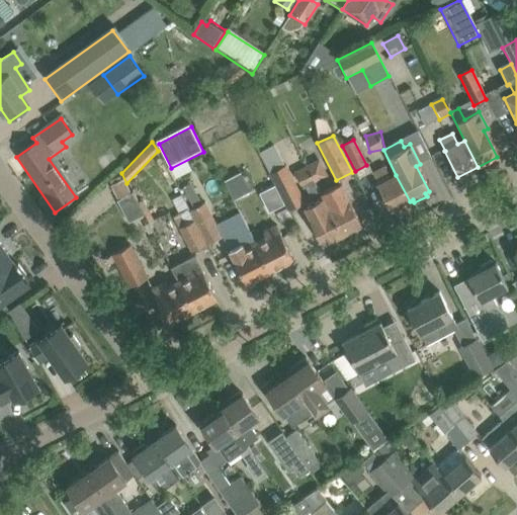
[(277,145),(261,151),(268,171),(284,166),(277,145)]
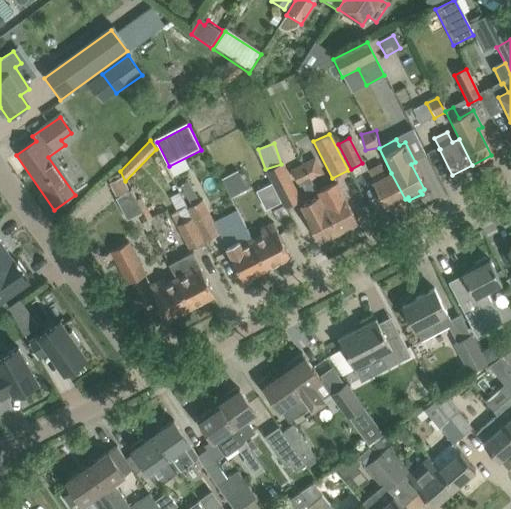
[(159,159),(153,162),(165,186),(172,183),(159,159)]
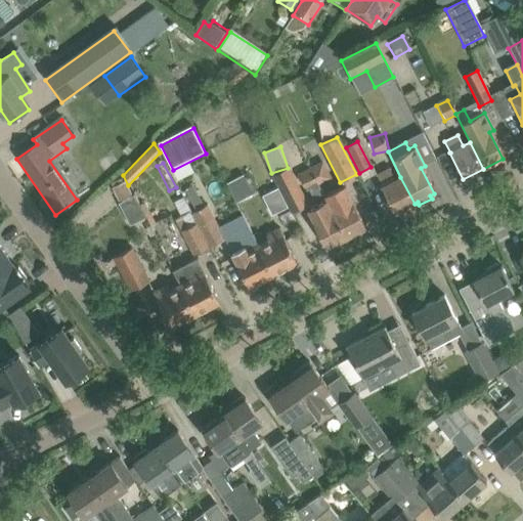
[(322,163),(309,169),(318,186),(331,179),(323,166),(322,163)]
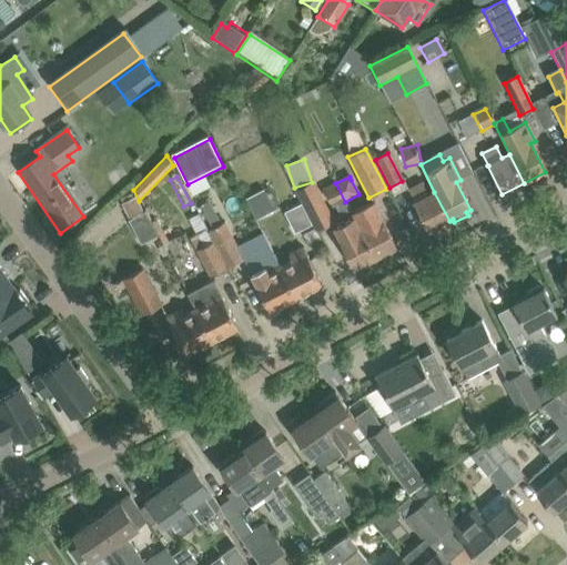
[(313,183),(295,193),(315,232),(334,222),(314,183),(313,183)]
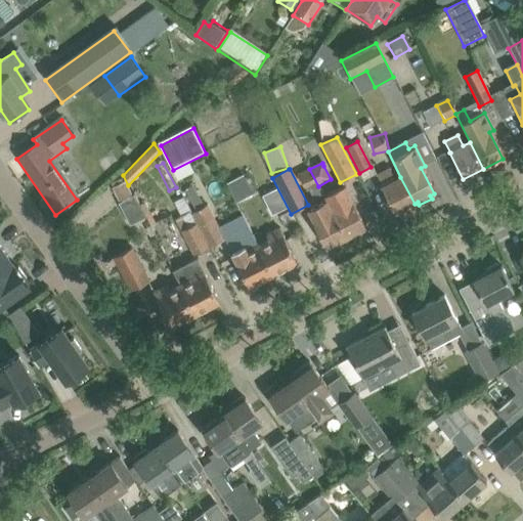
[(323,198),(318,186),(309,169),(297,176),(305,191),(308,190),(316,207),(307,212),(312,222),(325,249),(345,239),(323,198)]
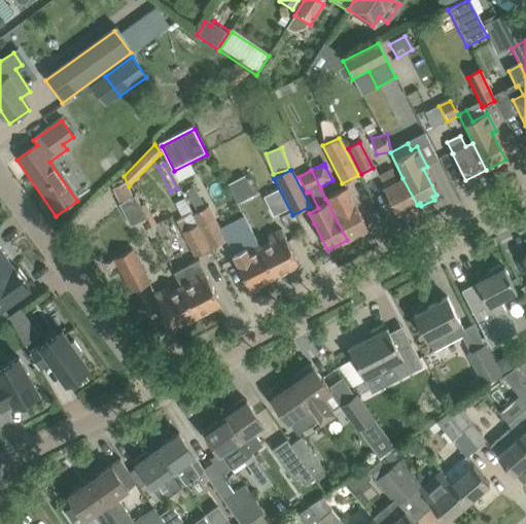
[(417,205),(402,178),(396,182),(391,171),(378,177),(383,188),(396,215),(417,205)]
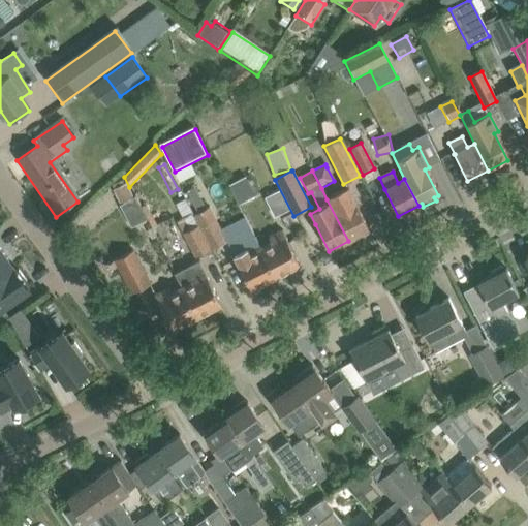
[(244,179),(227,187),(238,207),(254,198),(244,179)]
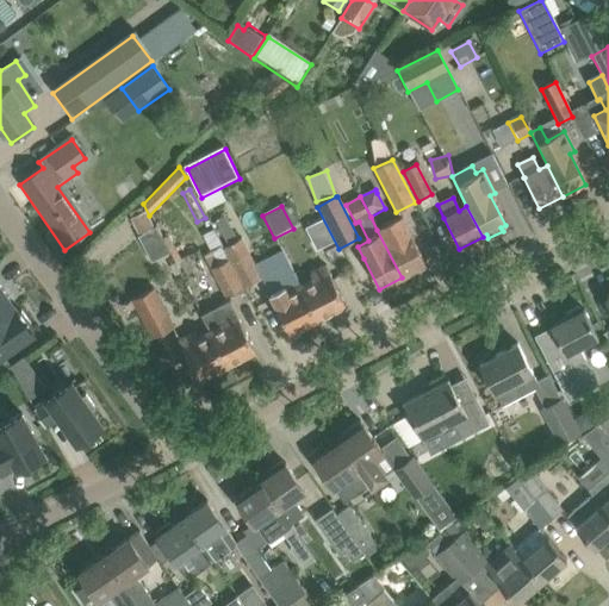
[(144,213),(130,220),(138,238),(153,231),(144,213)]
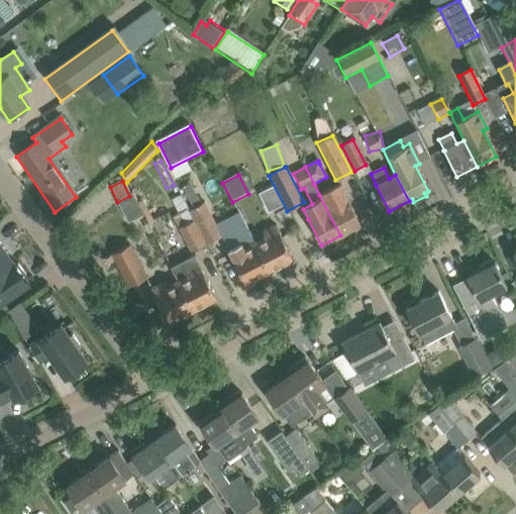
[(206,244),(220,237),(191,181),(177,188),(194,221),(206,244)]
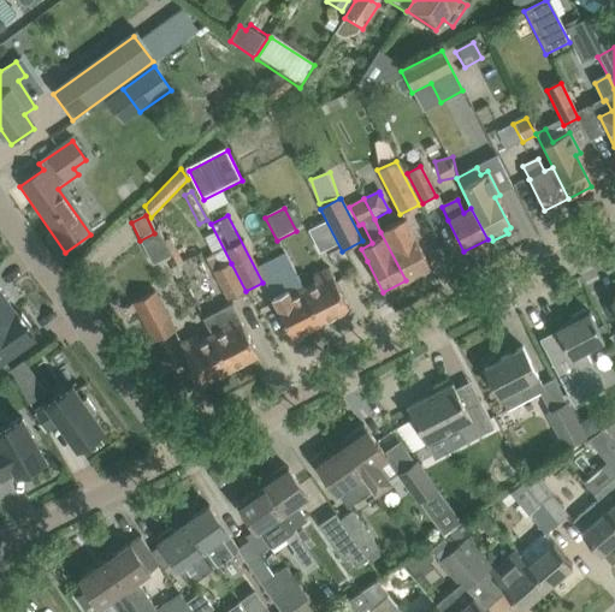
[(380,232),(406,280),(430,268),(404,220),(380,232)]
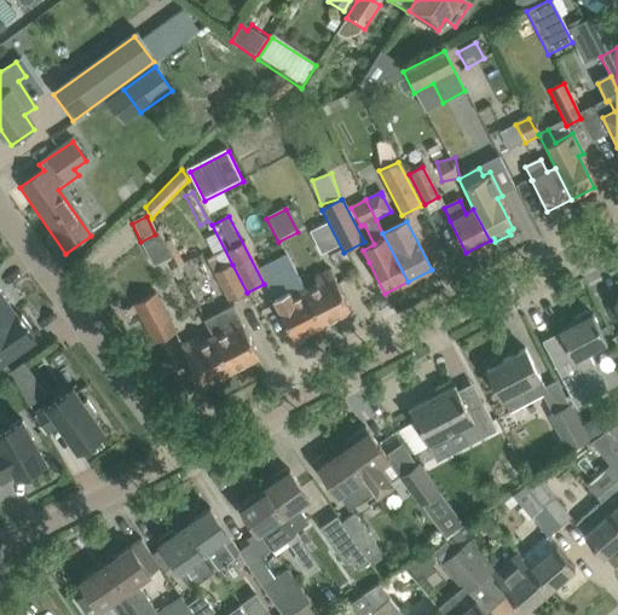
[(283,239),(294,262),(317,253),(306,230),(283,239)]
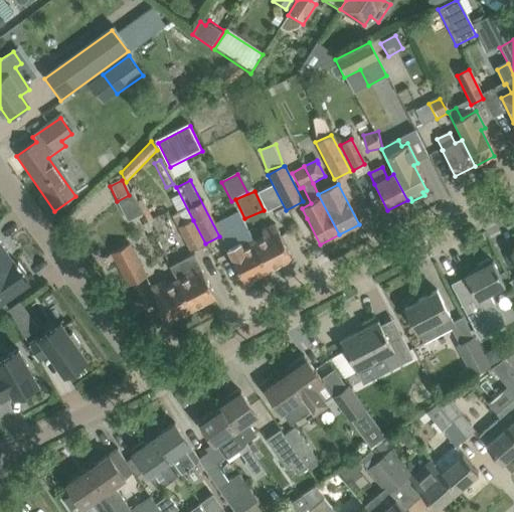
[(136,202),(147,222),(159,216),(148,196),(136,202)]
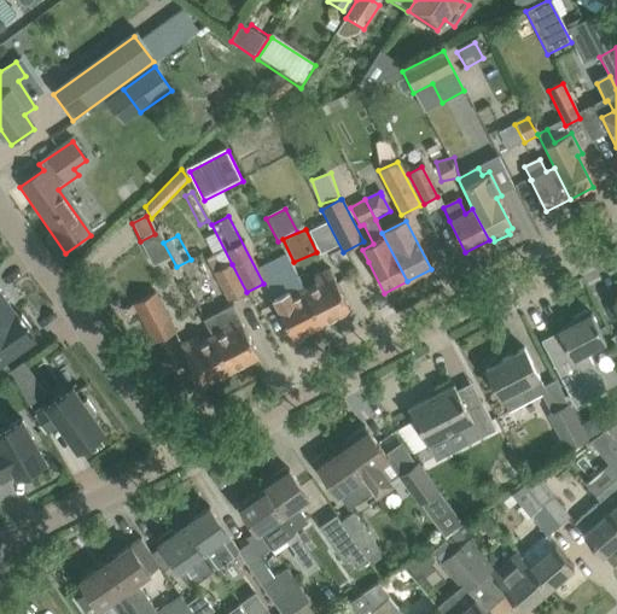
[(232,264),(213,274),(227,302),(246,292),(232,264)]
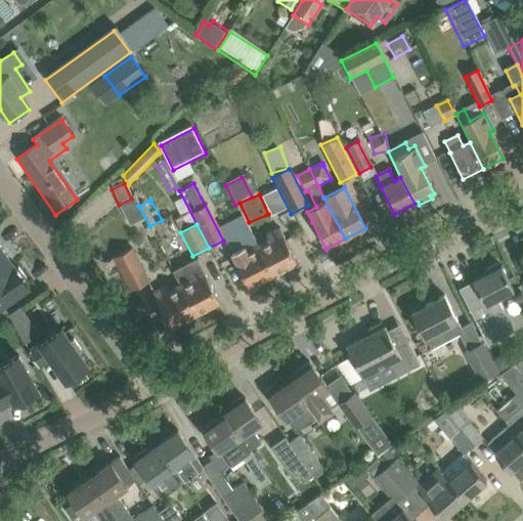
[(257,248),(272,276),(296,264),(279,230),(265,236),(267,242),(257,248)]
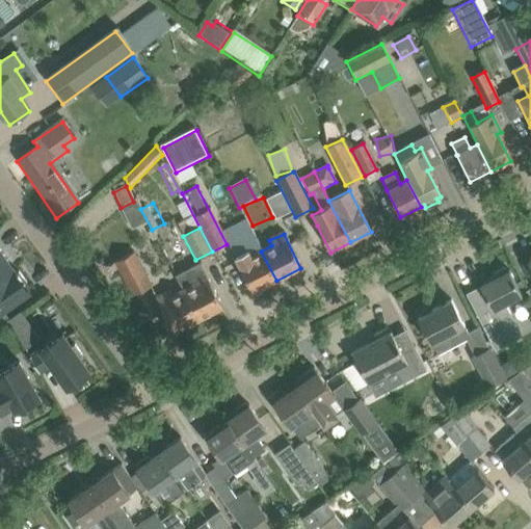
[(234,259),(251,293),(261,288),(263,291),(275,285),(274,282),(276,281),(261,252),(255,239),(239,246),(243,254),(234,259)]
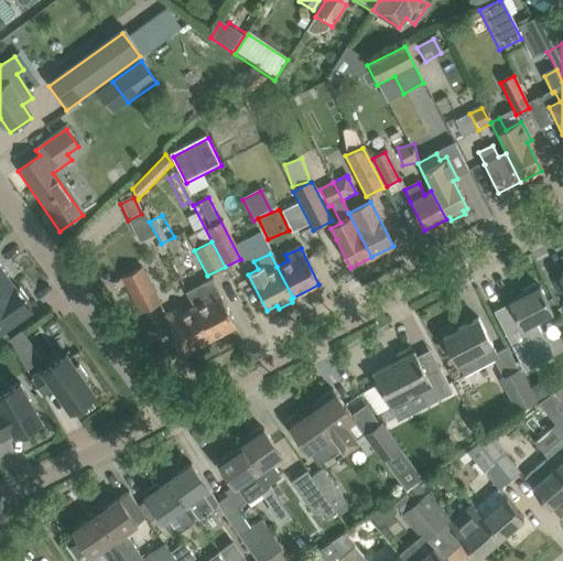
[(0,294),(13,286),(12,286),(0,268),(0,294)]
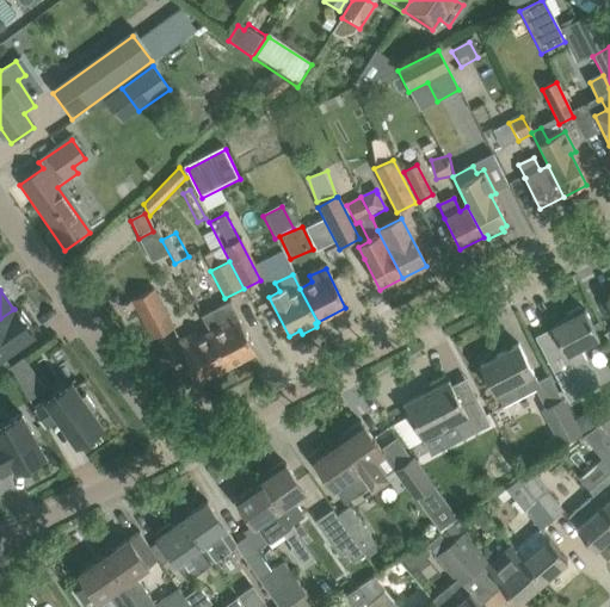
[(153,340),(172,330),(152,291),(133,301),(153,340)]
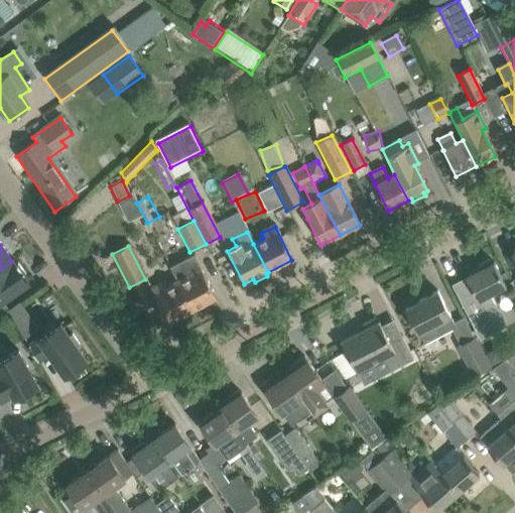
[(215,298),(192,254),(168,267),(176,282),(191,310),(215,298)]
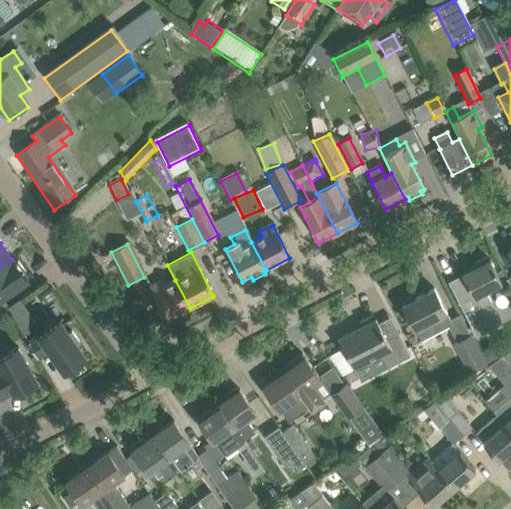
[(0,299),(27,281),(23,275),(25,274),(17,263),(15,264),(12,259),(0,267),(0,299)]
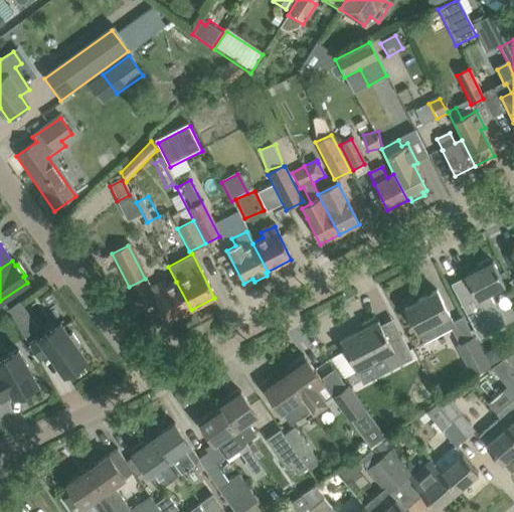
[(466,281),(452,289),(474,330),(475,330),(499,317),(495,309),(496,308),(489,294),(504,286),(492,263),(464,278),(466,281)]
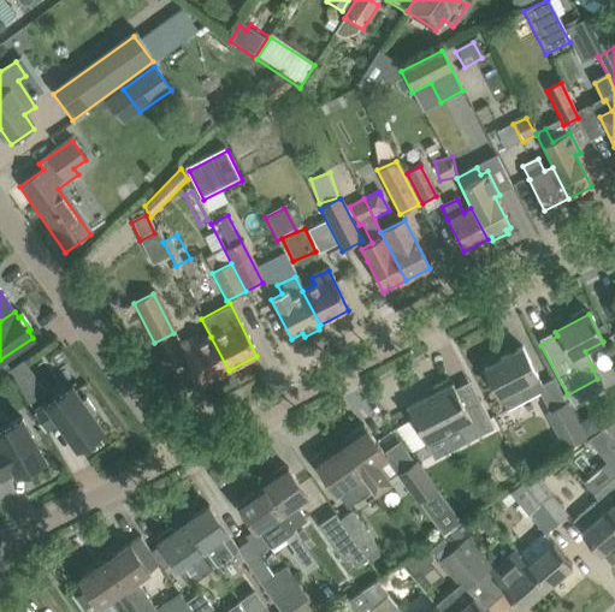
[(200,386),(229,370),(211,337),(199,343),(195,338),(179,346),(200,386)]
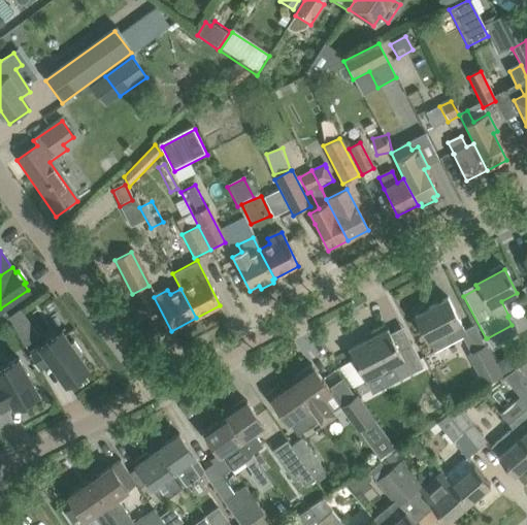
[(433,353),(466,336),(447,300),(428,309),(424,307),(417,310),(417,316),(415,317),(433,353)]
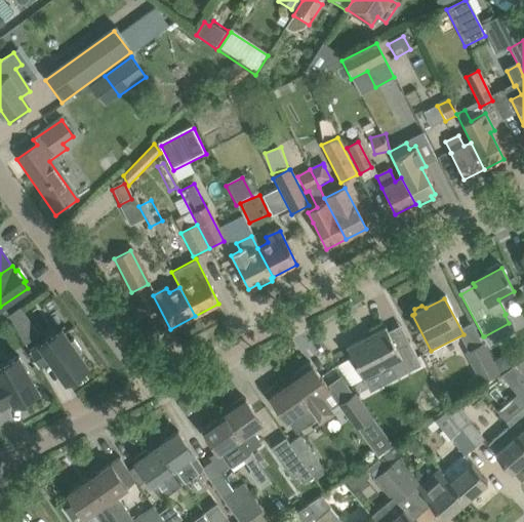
[(22,308),(8,318),(28,344),(41,333),(22,308)]
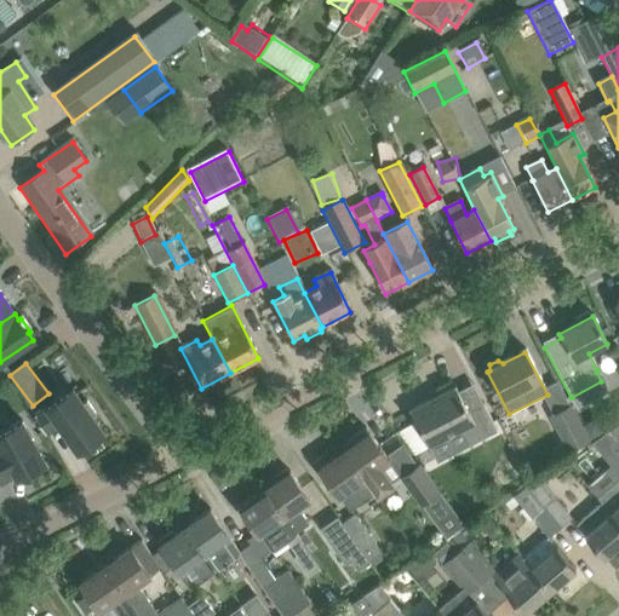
[(454,389),(408,412),(428,449),(460,432),(468,448),(497,433),(482,406),(468,413),(454,389)]
